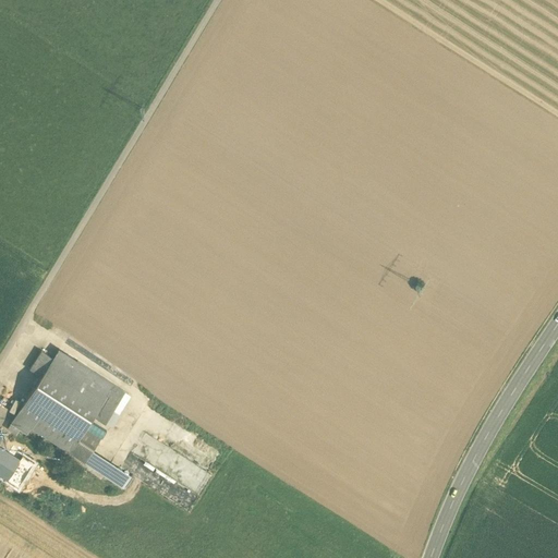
[(113,384),(59,349),(52,358),(47,367),(101,403),(113,384)]
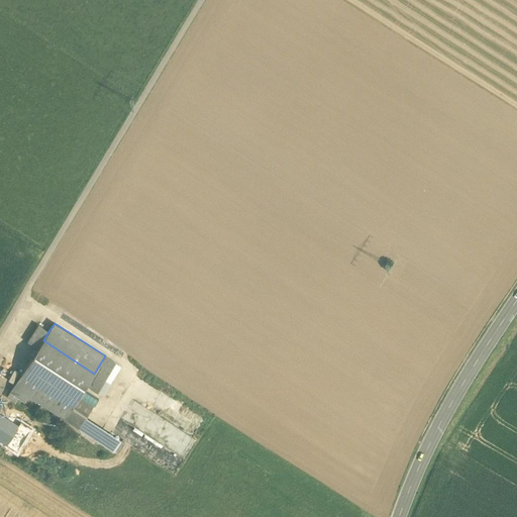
[(38,325),(27,341),(38,348),(43,340),(48,331),(38,325)]
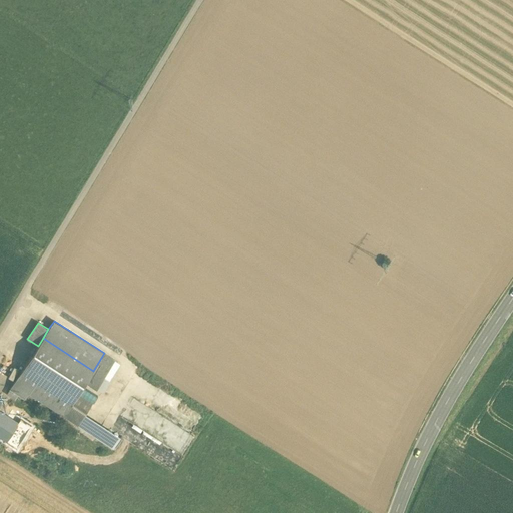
[(43,338),(38,346),(14,382),(29,392),(64,415),(78,394),(86,381),(93,371),(43,338)]
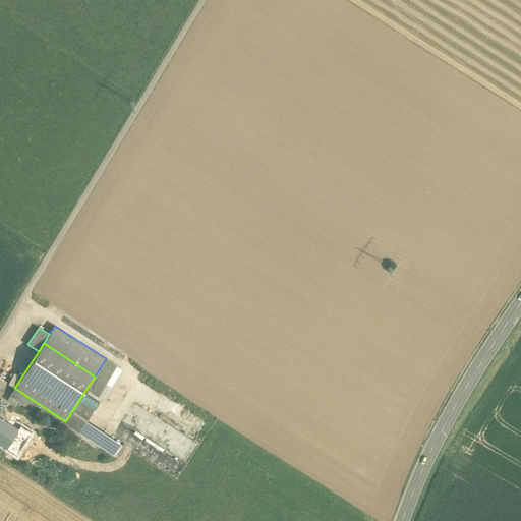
[(95,377),(88,387),(97,393),(103,383),(115,364),(106,358),(95,377)]
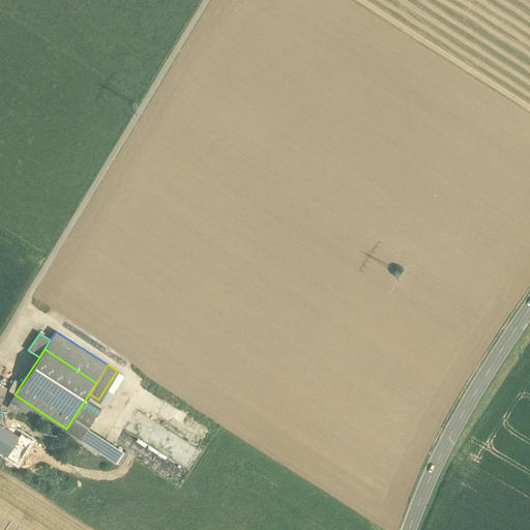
[(117,371),(105,389),(110,392),(121,374),(117,371)]
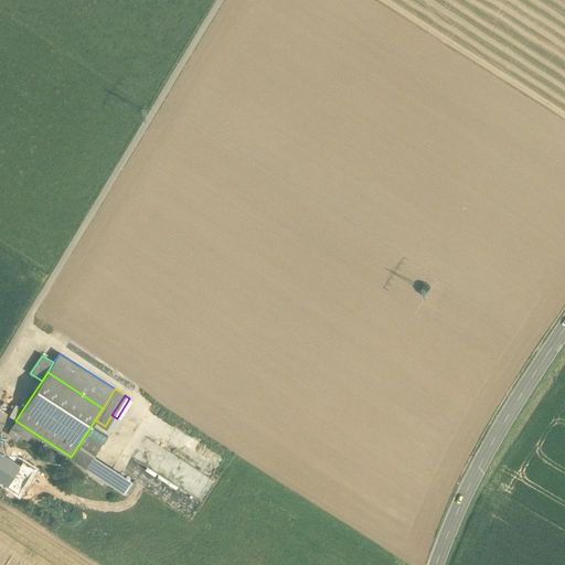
[(32,432),(16,420),(11,427),(28,438),(32,432)]
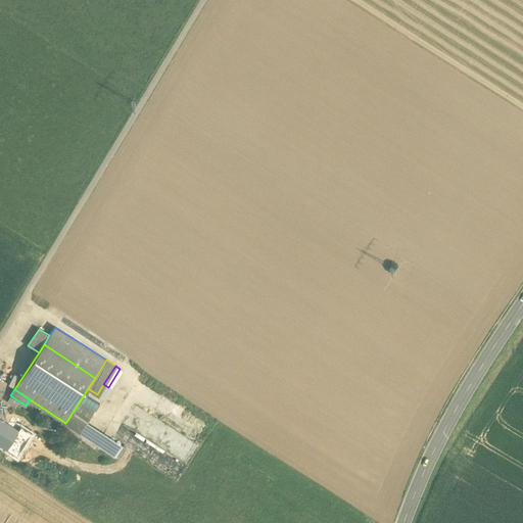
[(80,401),(65,423),(80,432),(85,423),(93,411),(80,401)]
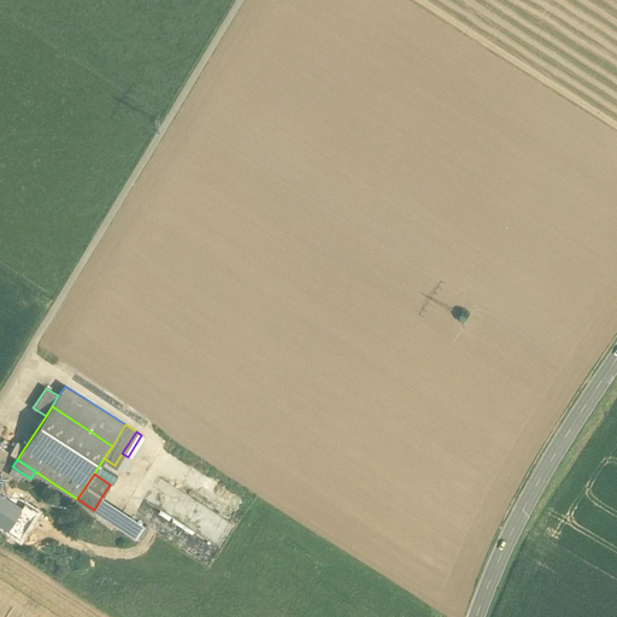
[(0,524),(9,530),(22,509),(0,494),(0,524)]
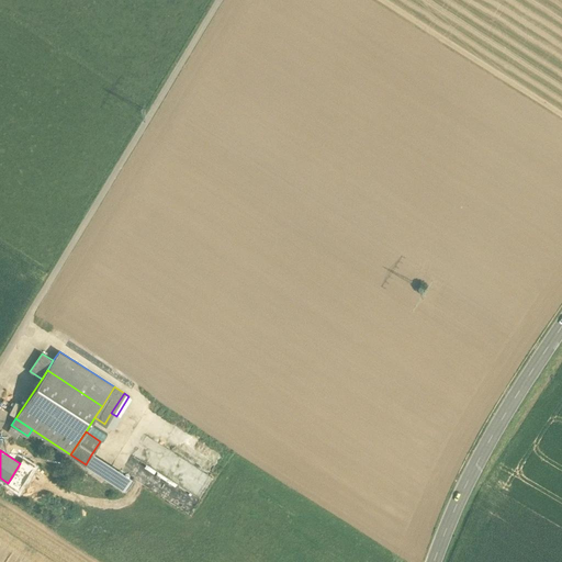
[(130,480),(91,454),(86,464),(85,464),(123,490),(130,480)]
